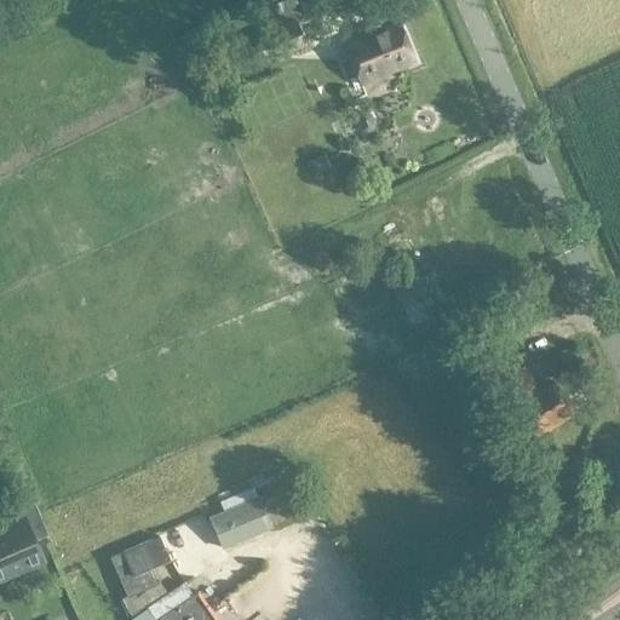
[(319,0),(277,0),(271,3),(276,13),(299,3),(304,12),(321,5),(319,0)]
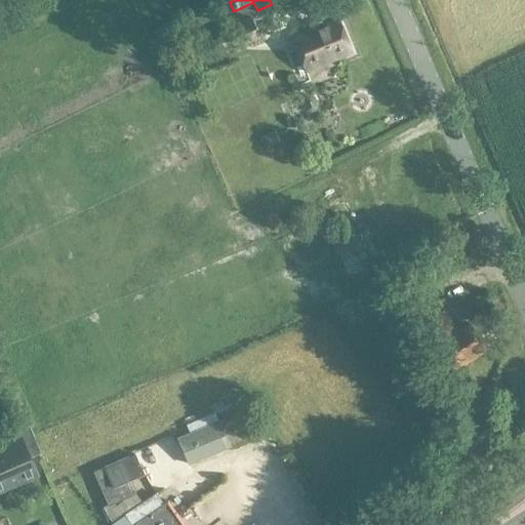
[(224,50),(259,37),(251,16),(216,30),(224,50)]
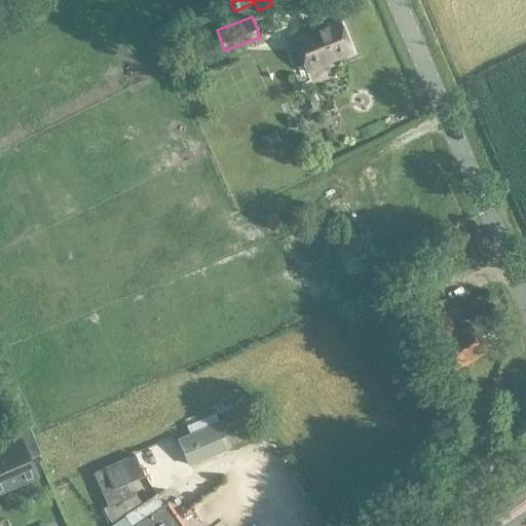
[(351,51),(337,16),(291,35),(296,47),(288,50),(291,60),(300,57),(305,70),(351,51)]
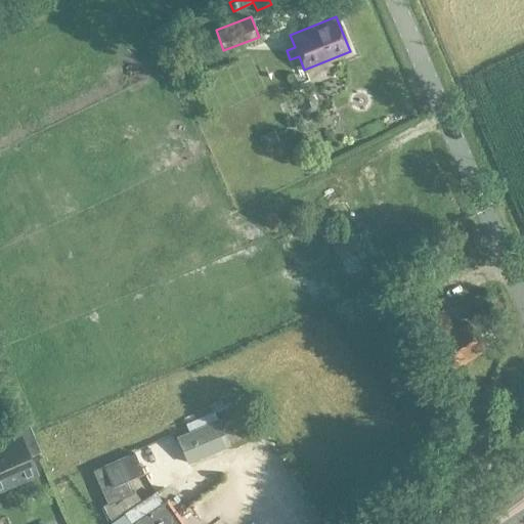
[(212,48),(207,50),(209,57),(215,55),(212,48)]
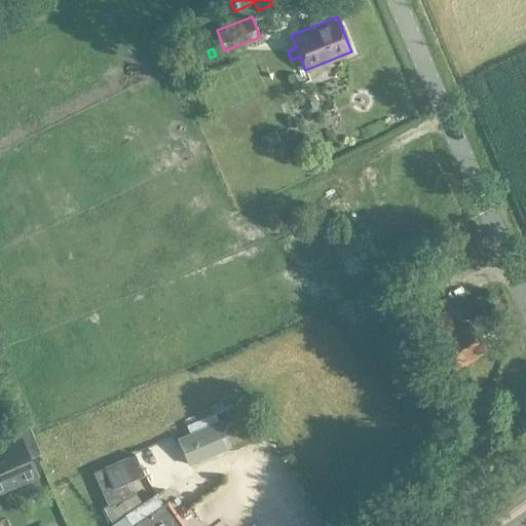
[(309,94),(304,97),(303,101),(307,109),(311,111),(316,109),(317,104),(313,96),(309,94)]
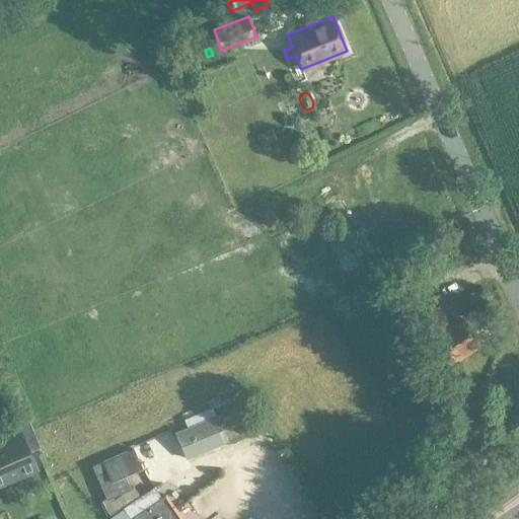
[(265,144),(275,139),(271,129),(260,134),(261,135),(256,137),(260,144),(264,143),(265,144)]
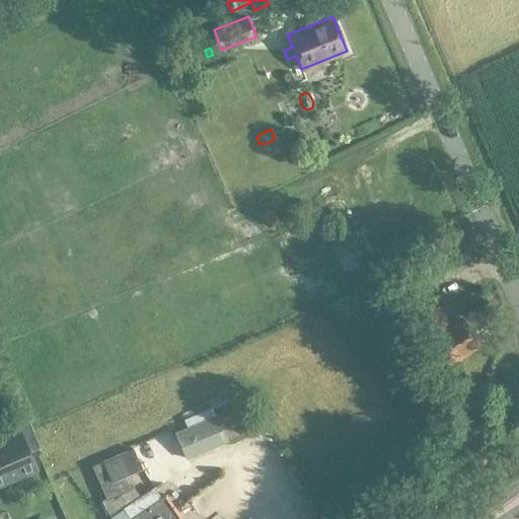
[(410,268),(404,258),(391,266),(396,274),(410,268)]
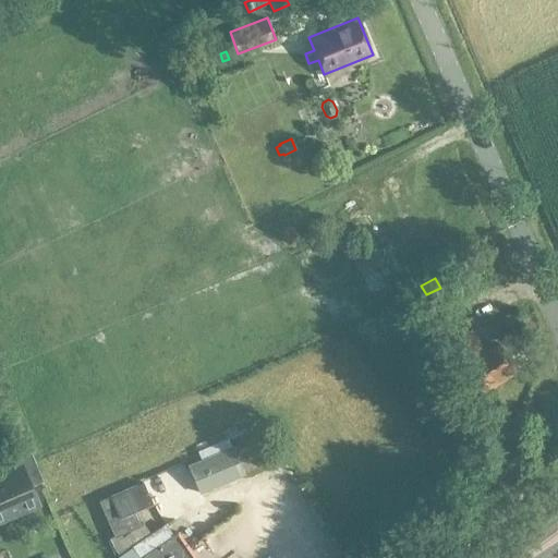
[(517,370),(500,344),(487,353),(473,330),(458,340),(472,362),(469,365),(485,390),(517,370)]
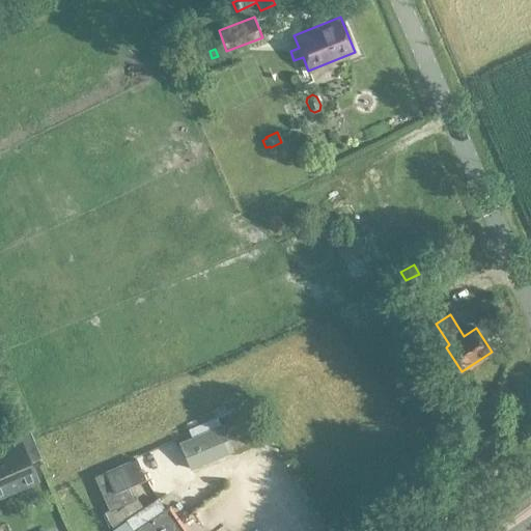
[(222,423),(197,434),(178,442),(191,469),(232,451),(231,449),(224,428),(222,423)]
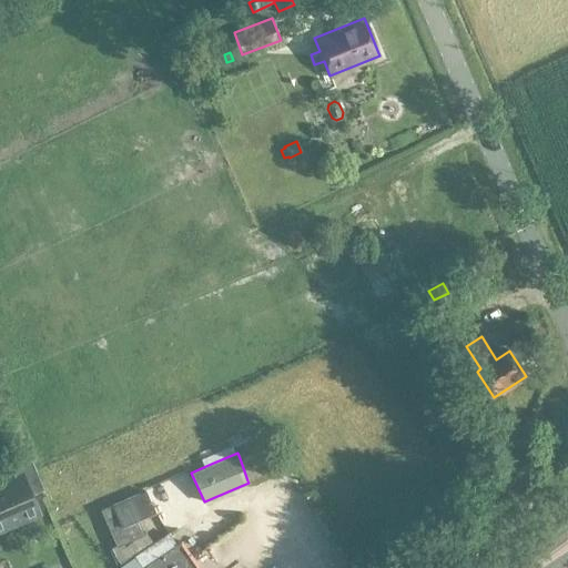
[(240,458),(247,480),(262,474),(253,453),(240,458)]
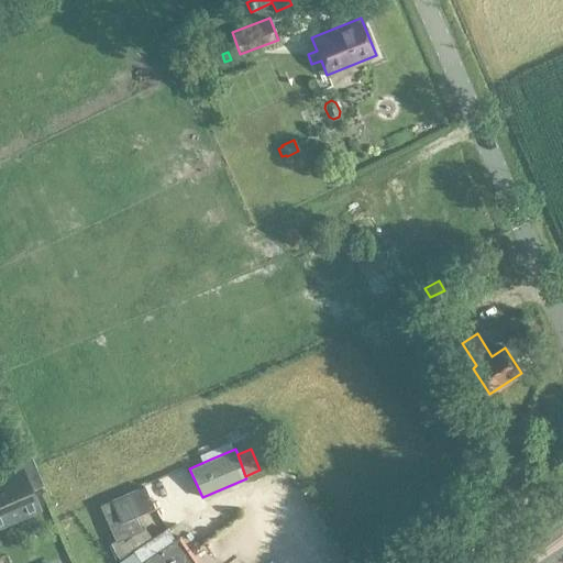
[(0,479),(0,529),(43,510),(34,490),(44,486),(31,456),(11,464),(15,473),(0,479)]
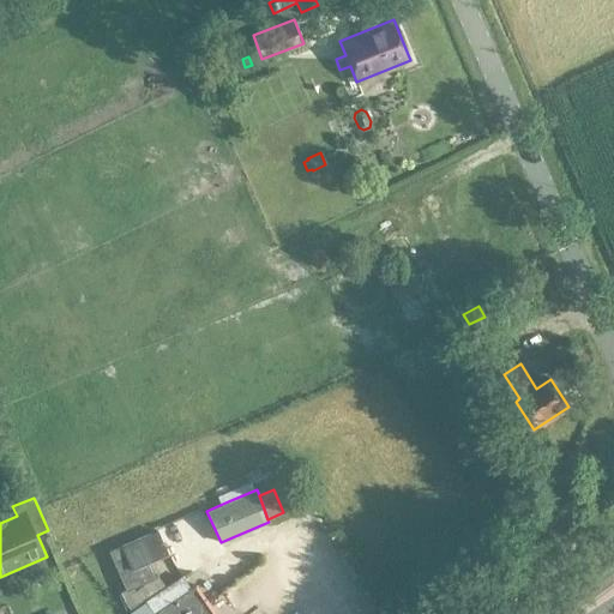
[(156,524),(196,518),(193,499),(152,505),(156,524)]
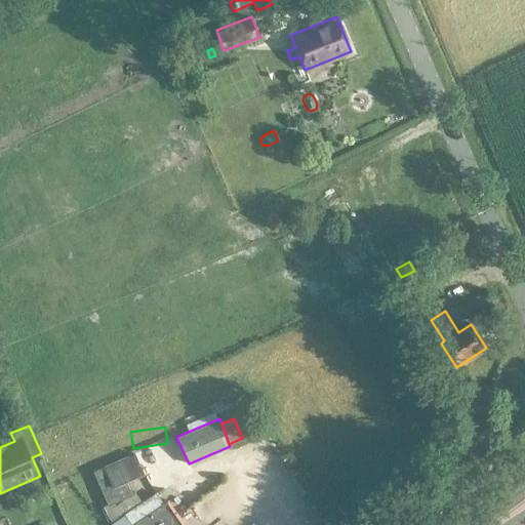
[(135,455),(95,472),(110,505),(133,493),(127,481),(144,474),(135,455)]
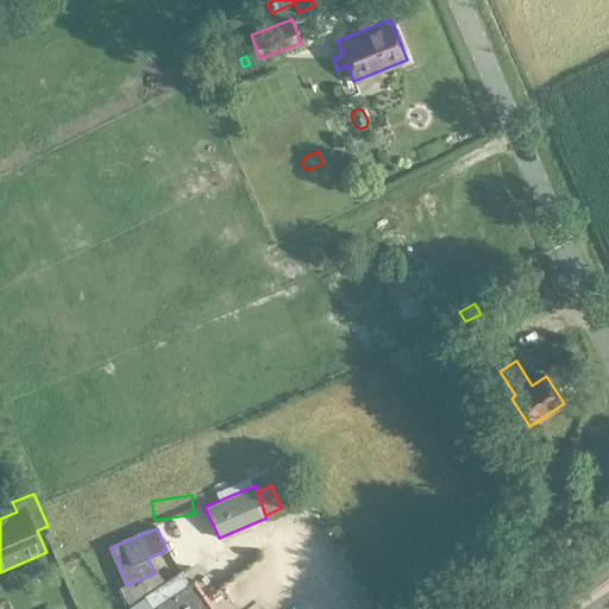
[(132,607),(130,608),(131,608),(211,608),(193,583),(192,583),(183,571),(164,583),(146,596),(146,597),(132,607)]
